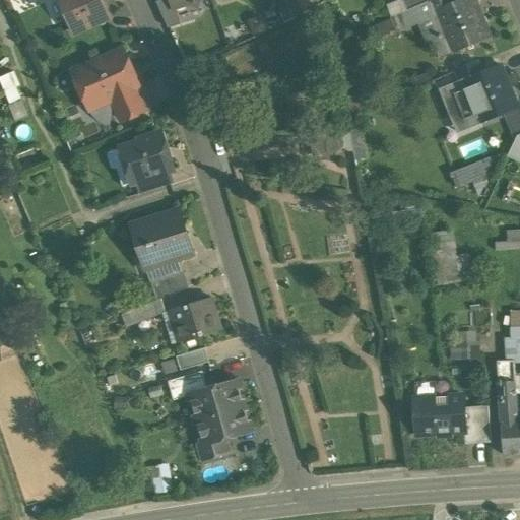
[(60,0),(67,15),(65,21),(68,28),(74,31),(75,34),(109,18),(100,0),(60,0)]
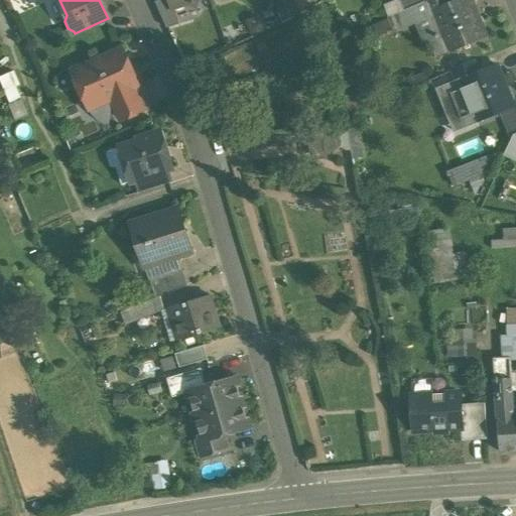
[(169,0),(161,0),(154,2),(166,28),(178,24),(173,7),(172,7),(169,0)]
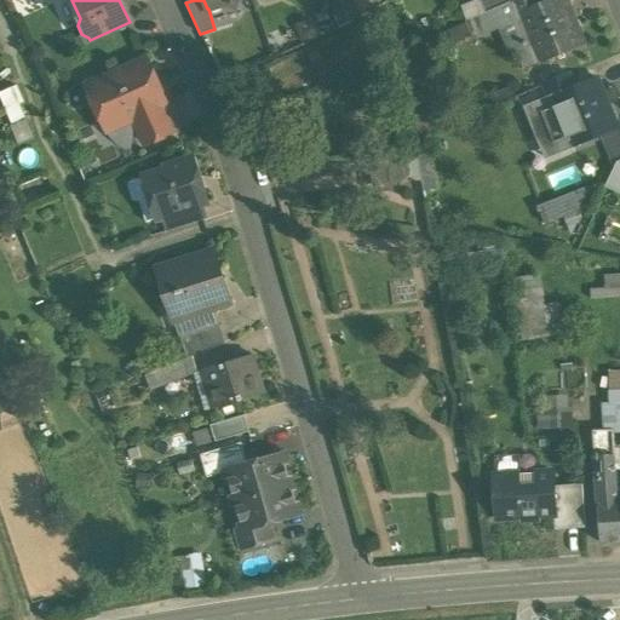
[(538,0),(515,0),(509,3),(515,16),(540,5),(538,0)]
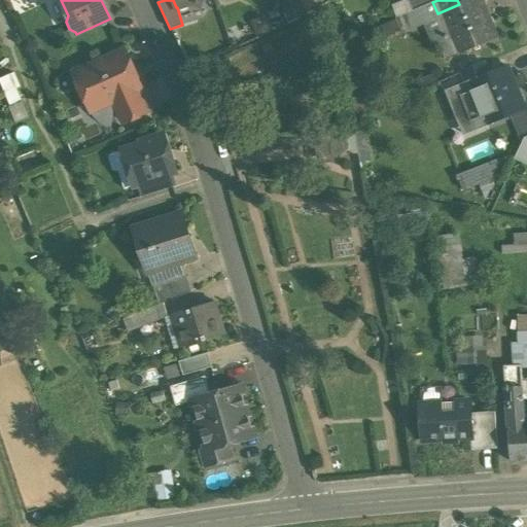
[(469,0),(459,4),(437,13),(438,15),(444,12),(454,35),(450,37),(457,54),(496,37),(496,36),(495,37),(479,0),(469,0)]
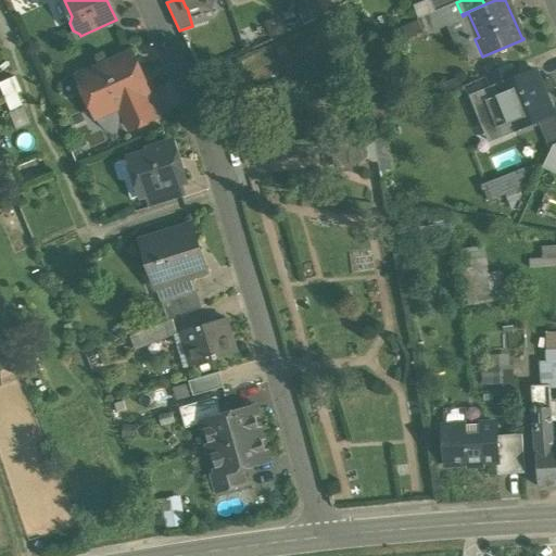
[(242,48),(285,33),(278,15),(236,32),(242,48)]
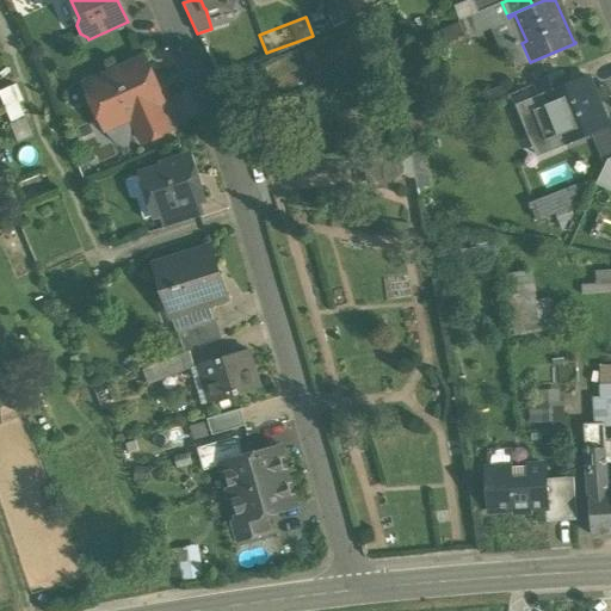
[(146,61),(94,84),(91,92),(94,99),(103,103),(111,122),(128,115),(129,117),(133,116),(161,103),(165,102),(146,61)]
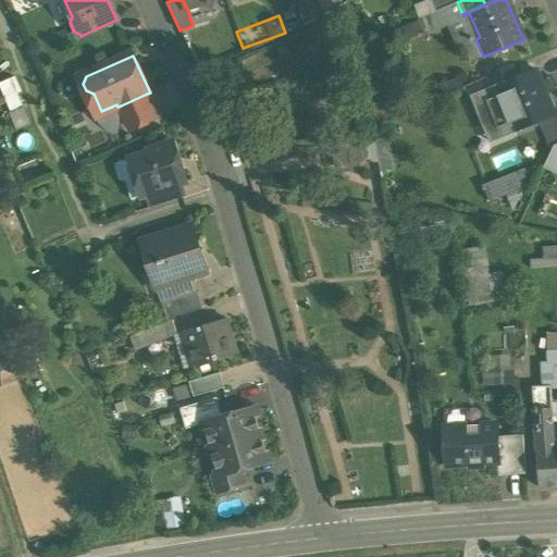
[(511,67),(487,76),(493,89),(517,81),(511,67)]
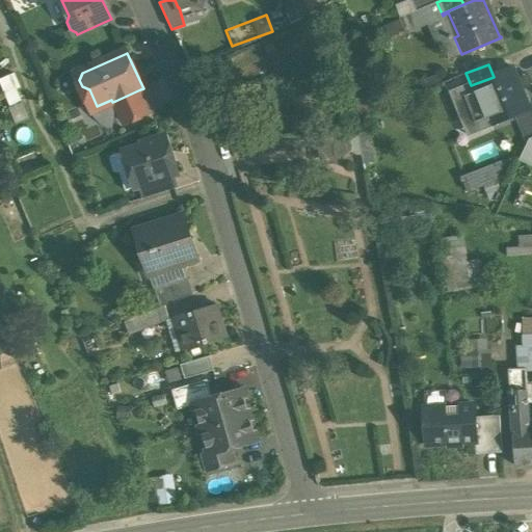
[(494,77),(471,85),(471,86),(478,84),(487,107),(483,108),(490,126),(530,110),(530,109),(529,109),(513,70),(514,70),(513,69),(494,77)]
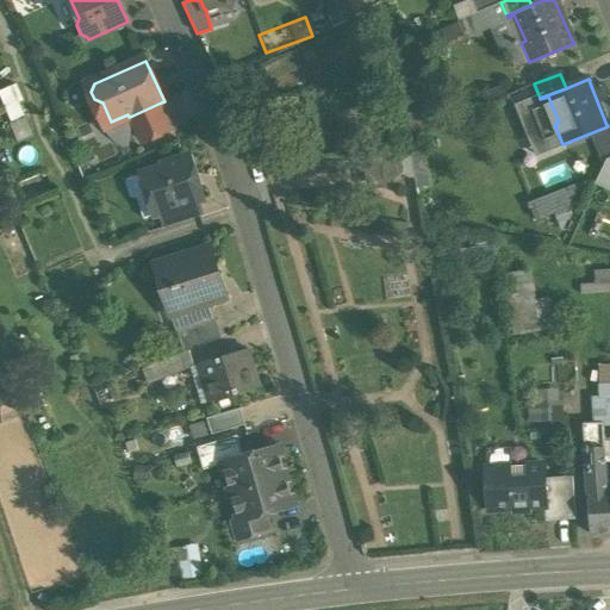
[(24,117),(11,88),(0,92),(0,97),(11,123),(24,117)]
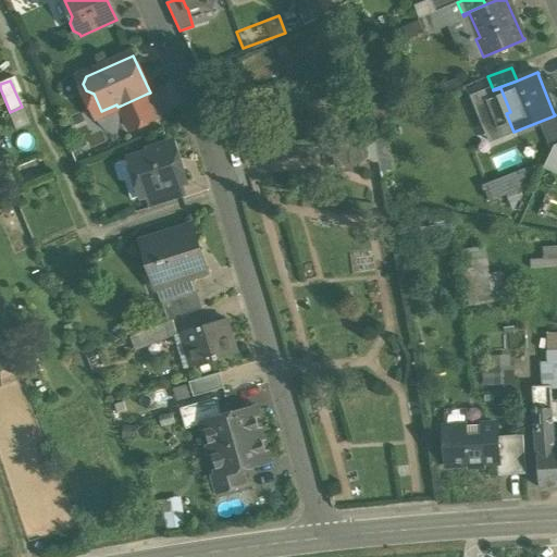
[(493,89),(473,97),(492,140),(514,132),(506,113),(510,112),(500,88),(493,90),(493,89)]
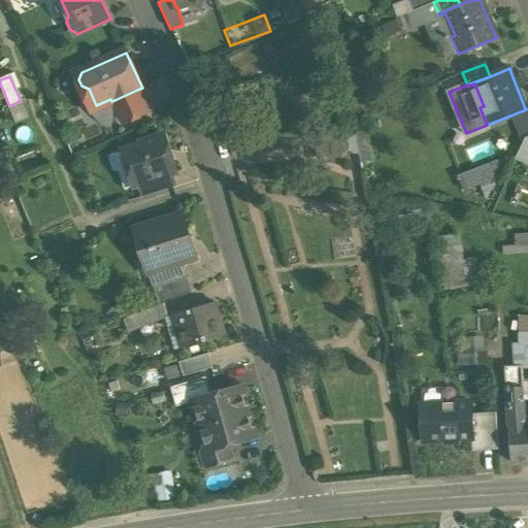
[(139,89),(114,100),(125,122),(149,111),(139,89)]
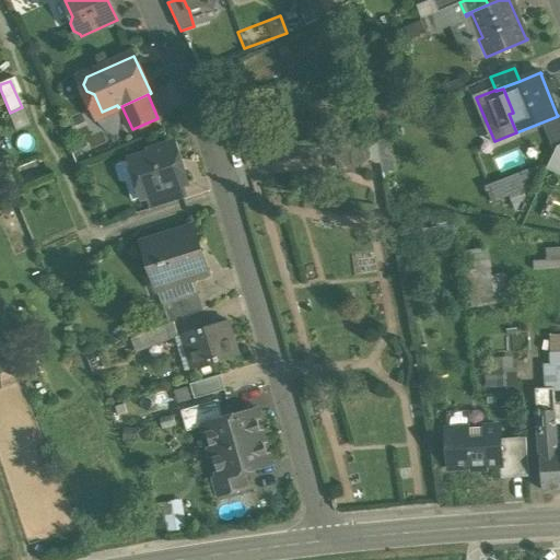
[(368,151),(356,142),(351,153),(352,163),(361,173),(369,161),(375,164),(382,164),(378,143),(373,144),(368,151)]
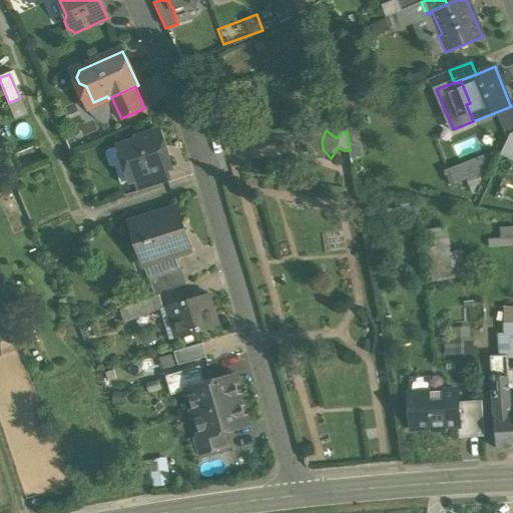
[(157,131),(138,137),(139,139),(119,146),(120,147),(125,161),(130,164),(135,179),(135,180),(137,180),(137,179),(167,170),(173,168),(168,155),(165,157),(157,131)]
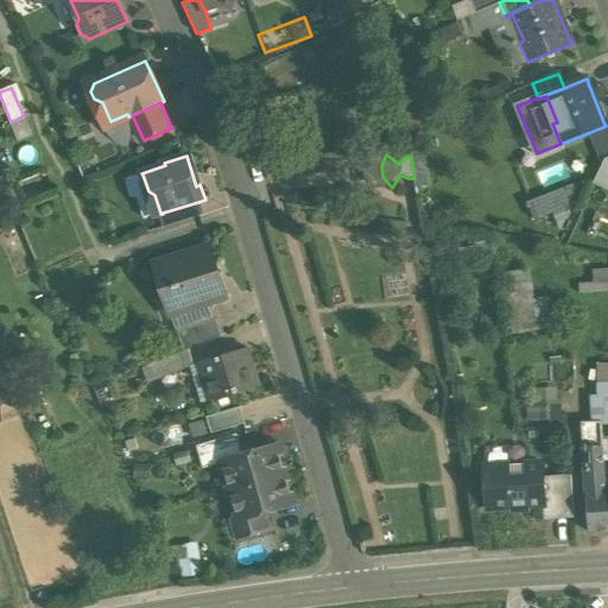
[(607,157),(606,158),(594,184),(607,190),(607,157)]
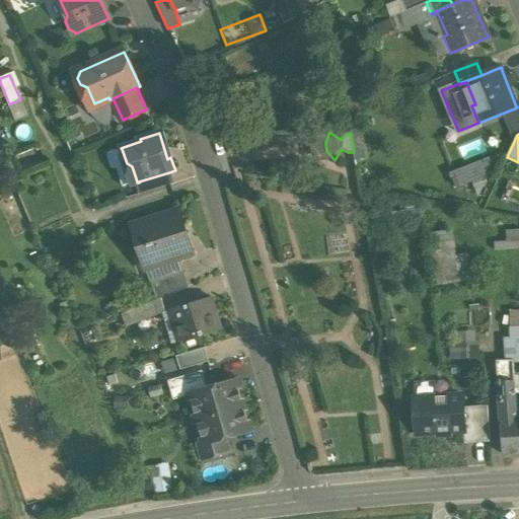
[(122,149),(110,153),(108,156),(113,167),(116,168),(119,167),(125,186),(137,181),(132,166),(127,163),(122,149)]
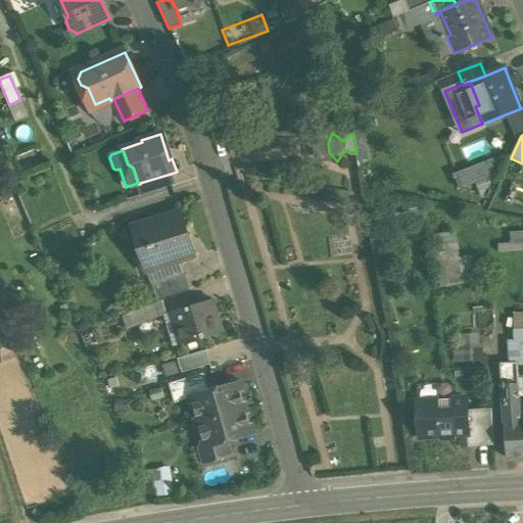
[(491,160),(457,172),(461,184),(495,173),(491,160)]
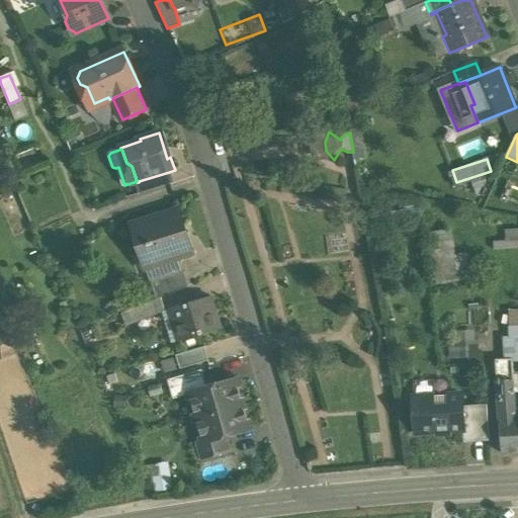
[(169,172),(139,181),(139,182),(143,193),(173,183),(169,172)]
